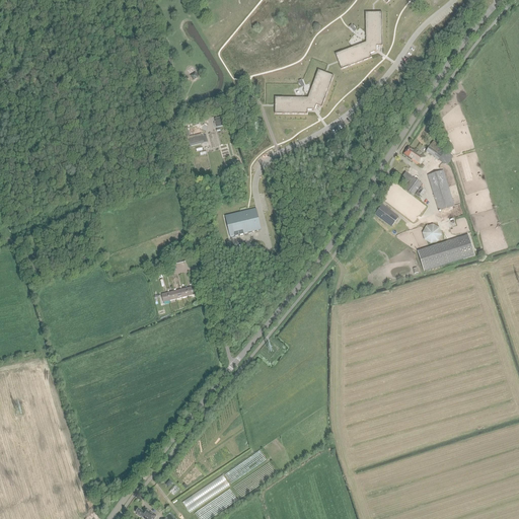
[(366,43),(336,54),(341,69),(372,58),(370,54),(376,51),(376,46),(382,46),(382,12),(365,12),(366,43)]
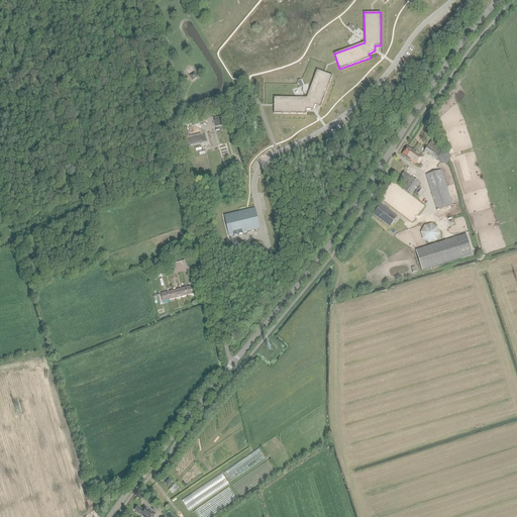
[(307,97),(274,97),(274,113),(306,114),(306,109),(313,109),(315,105),(321,107),(332,76),(317,70),(307,97)]
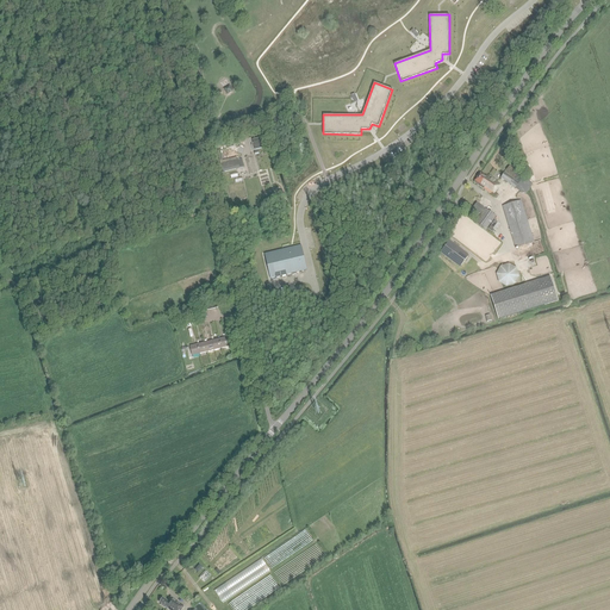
[(260,138),(251,139),(255,150),(262,148),(260,138)]
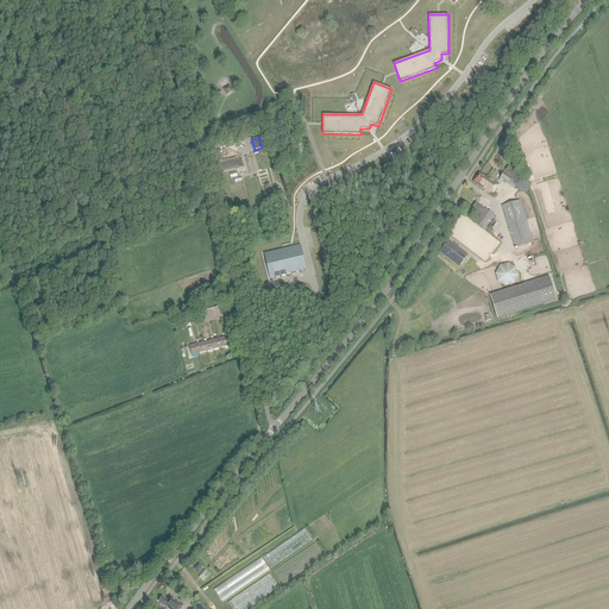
[(239,168),(237,159),(219,164),(221,173),(239,168)]
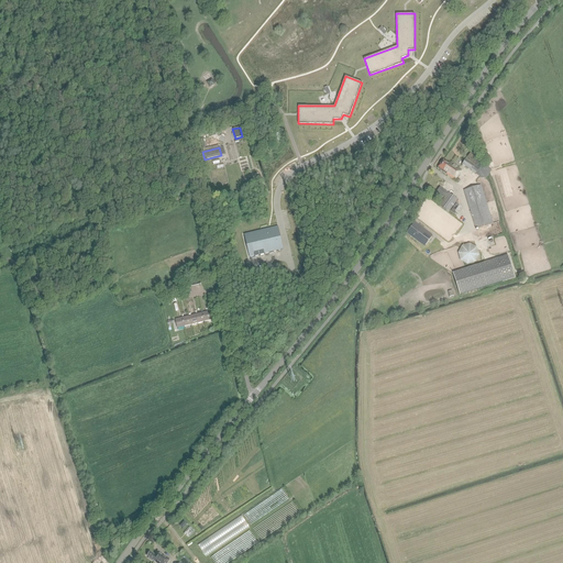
[(483,164),(470,154),(462,165),(475,175),(483,164)]
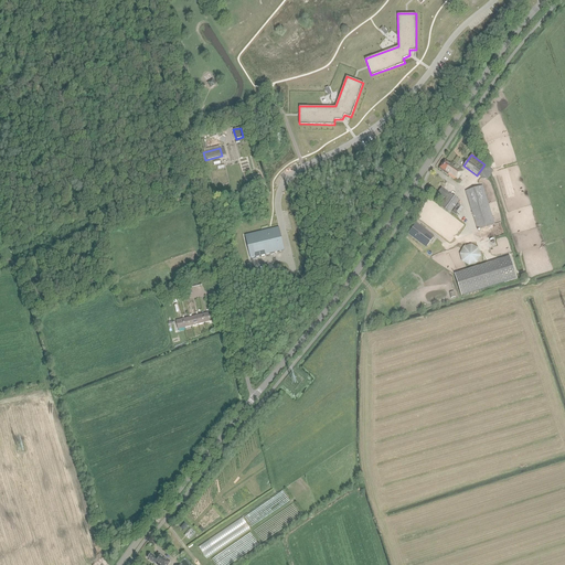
[(440,167),(439,169),(456,181),(461,174),(460,173),(464,170),(455,164),(454,164),(450,162),(450,163),(445,160),(440,167)]
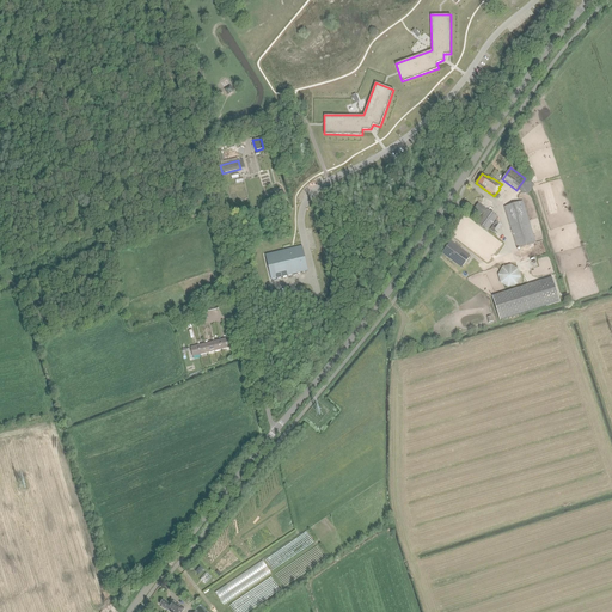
[(524,201),(505,207),(518,249),(536,243),(524,201)]
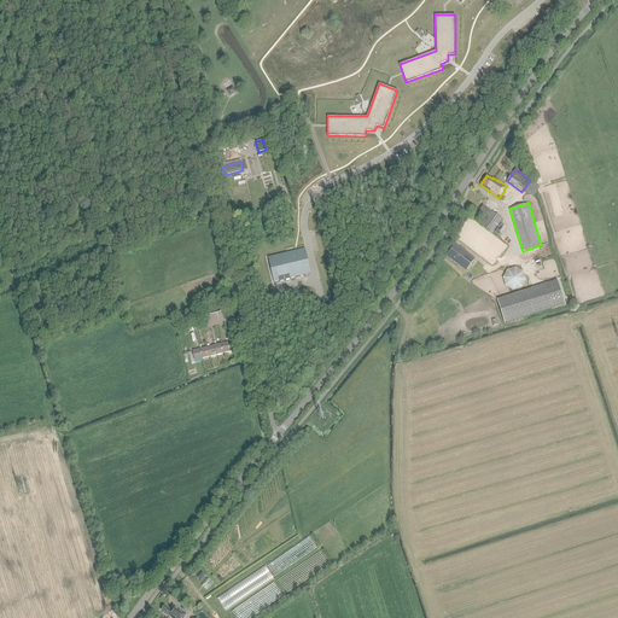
[(491,211),(483,205),(478,211),(487,217),(491,211)]
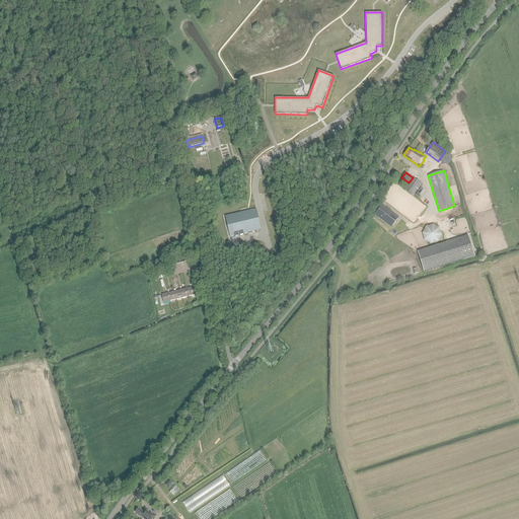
[(414,177),(404,190),(413,196),(422,183),(414,177)]
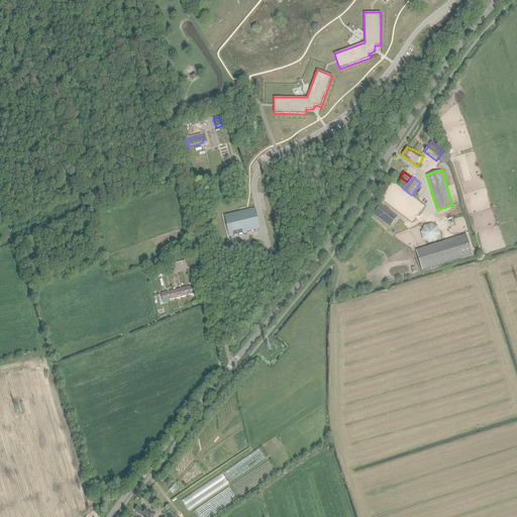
[(414,194),(419,198),(424,191),(419,187),(414,194)]
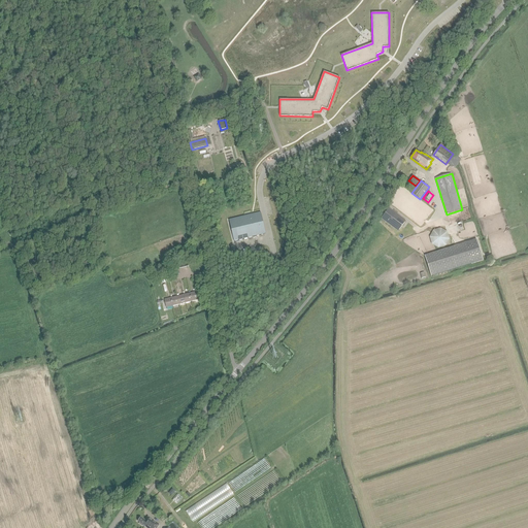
[(382,219),(398,231),(405,222),(389,209),(382,219)]
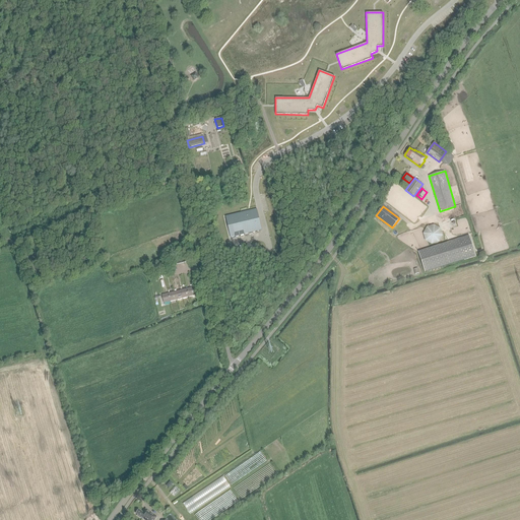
[(240,236),(244,235),(262,231),(257,209),(252,210),(248,211),(225,216),(231,238),(236,237),(240,236)]
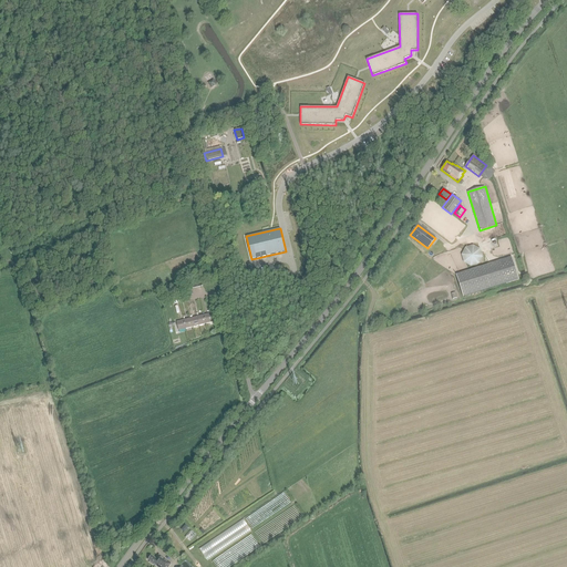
[(472,266),(474,265),(475,265),(477,264),(478,263),(480,261),(481,260),(481,258),(482,256),(482,255),(481,253),(480,250),(478,249),(477,248),(475,247),(474,247),(472,247),(470,247),(468,247),(466,248),(465,249),(464,251),(463,253),(463,254),(463,256),(463,258),(463,259),(464,261),(465,263),(466,264),(468,265),(470,265),(472,266)]
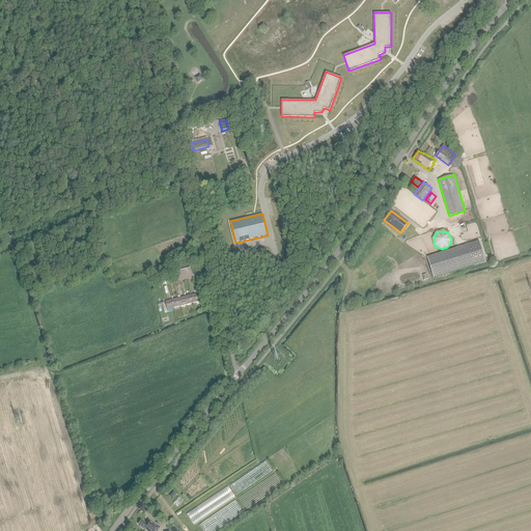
[(468,245),(427,257),(434,278),(474,266),(485,262),(479,241),(468,245)]
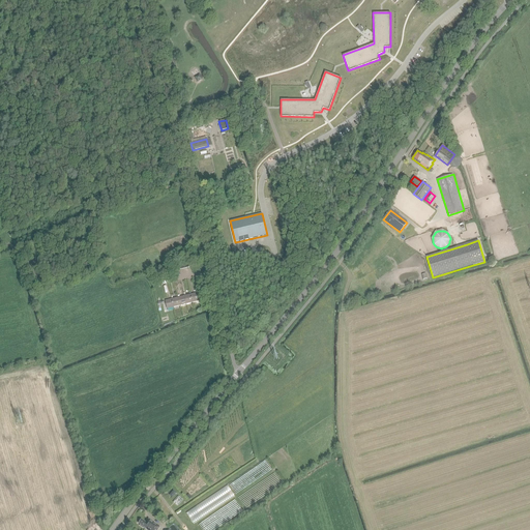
[(175,264),(176,270),(190,267),(188,261),(175,264)]
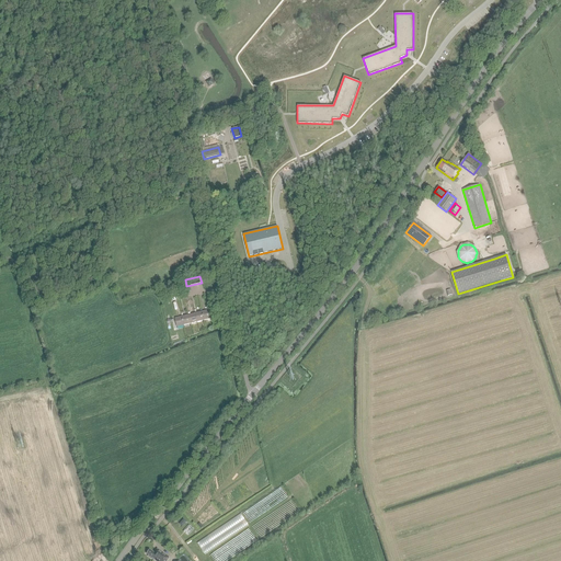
[(208,310),(202,311),(204,320),(210,319),(208,310)]
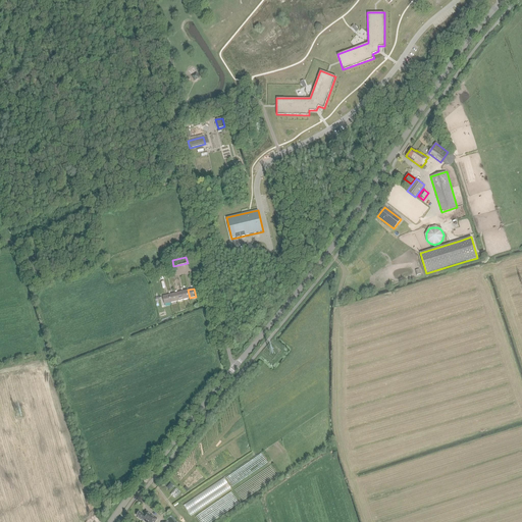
[(171,303),(169,295),(162,296),(164,304),(171,303)]
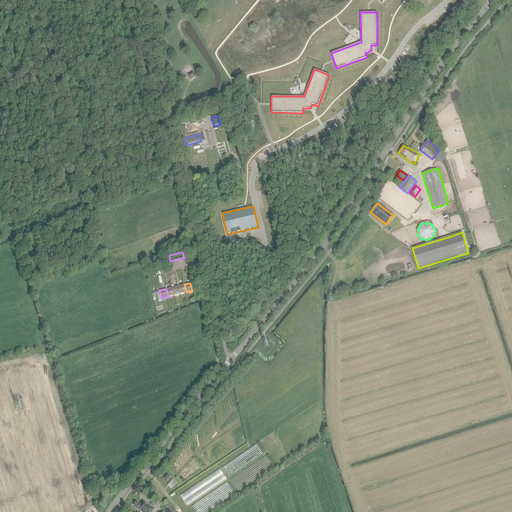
[(186,505),(228,481),(221,469),(180,493),(186,505)]
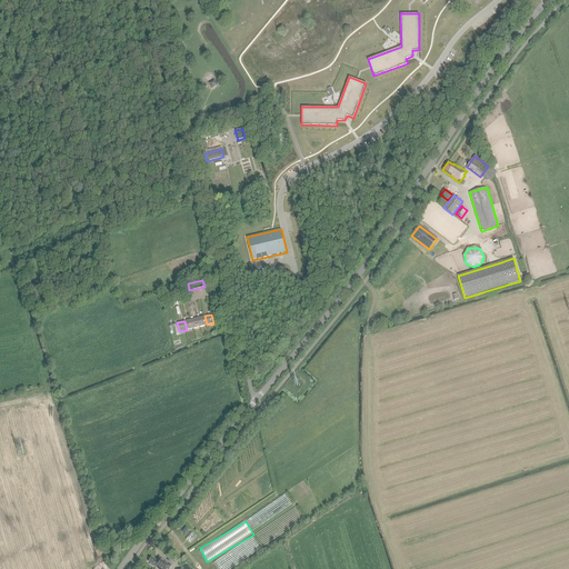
[(159,556),(156,560),(151,557),(148,561),(150,562),(149,563),(156,568),(158,568),(168,568),(171,565),(159,556)]
